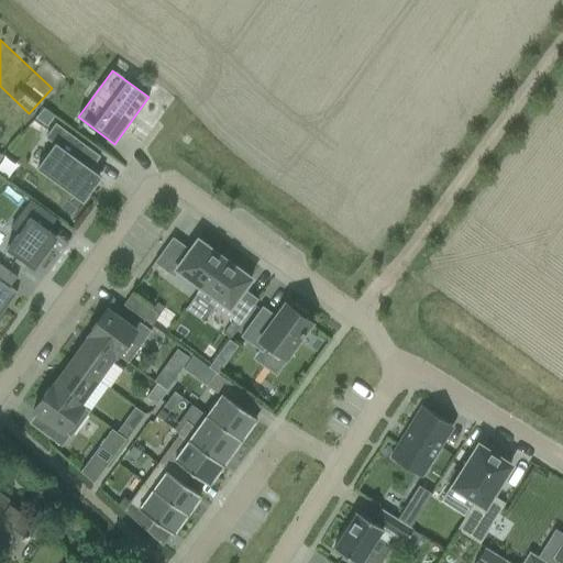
[(43,108),(34,118),(46,127),(54,116),(43,108)]
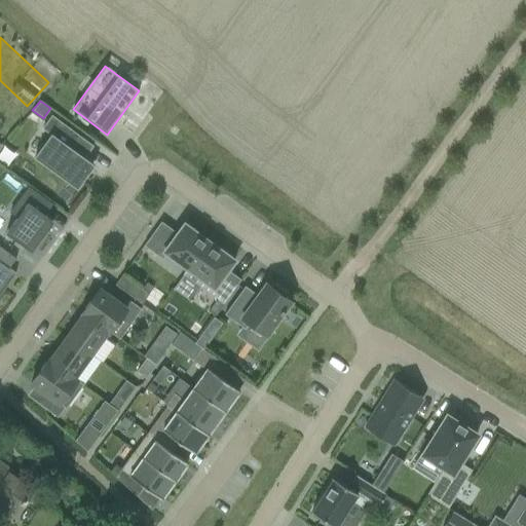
[(94,146),(51,115),(41,128),(50,135),(34,157),(77,189),(95,164),(84,157),(94,146)]
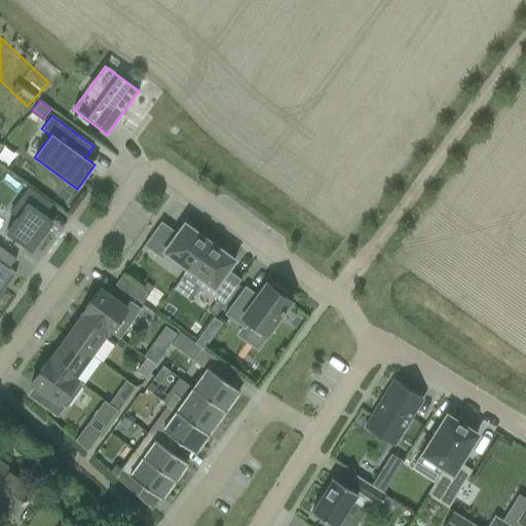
[(44,215),(52,203),(28,186),(8,213),(15,218),(5,232),(31,252),(52,222),(44,215)]
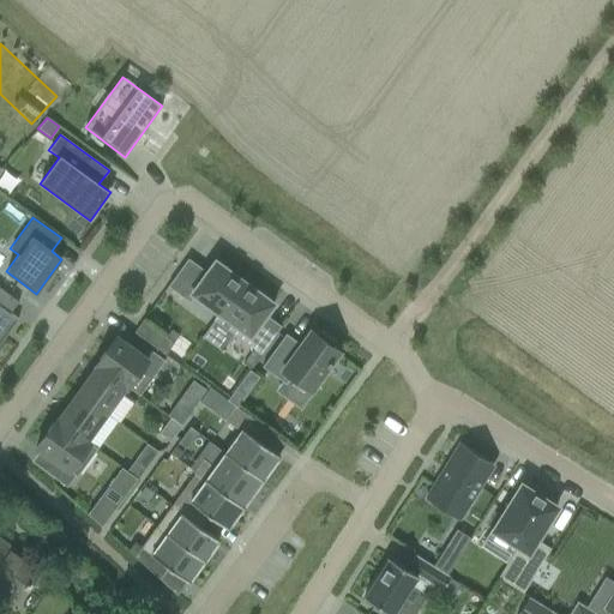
[(198,257),(208,266),(221,252),(211,244),(198,257)]
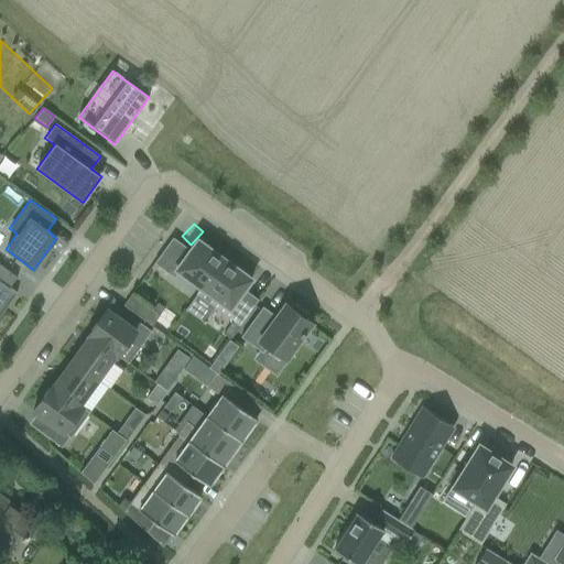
[(223,258),(197,239),(190,250),(173,238),(154,263),(174,278),(179,272),(201,288),(223,258)]
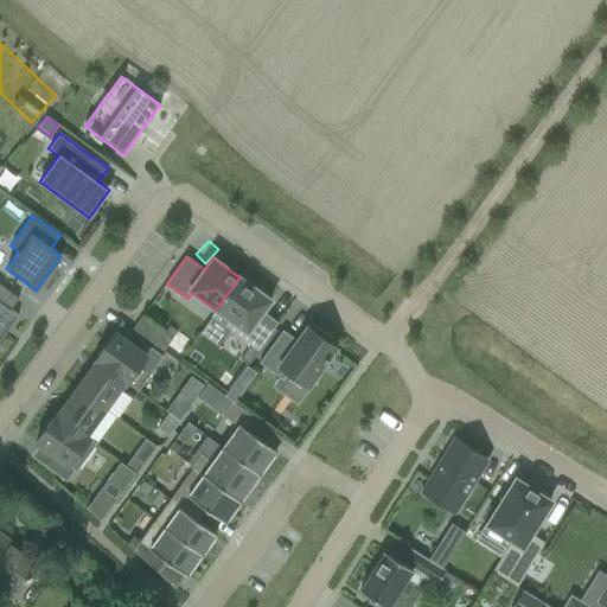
[(262,312),(270,300),(240,278),(216,310),(210,317),(257,351),(278,323),(262,312)]
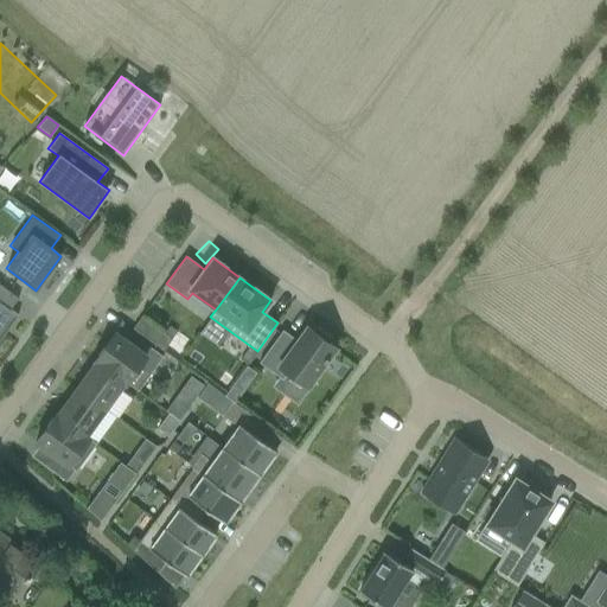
[(0,339),(18,315),(10,310),(18,299),(0,285),(0,339)]
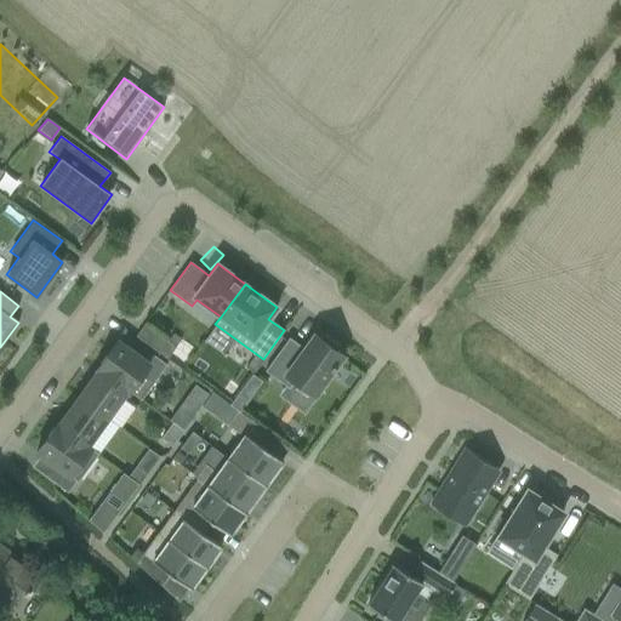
[(144,324),(136,336),(166,359),(176,347),(144,324)]
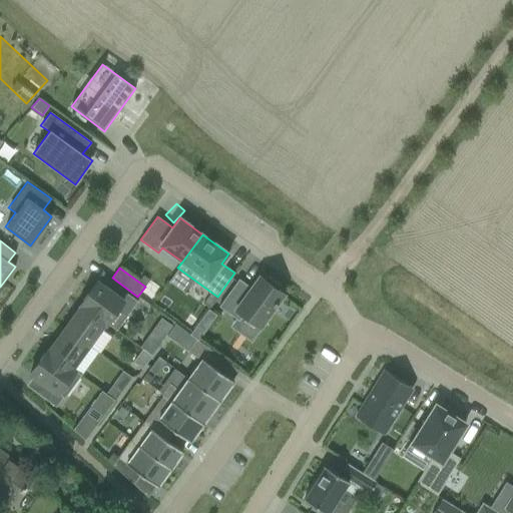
[(250,288),(238,280),(219,307),(238,321),(243,315),(260,327),(284,294),(279,290),(281,287),(267,277),(265,280),(260,276),(250,288)]
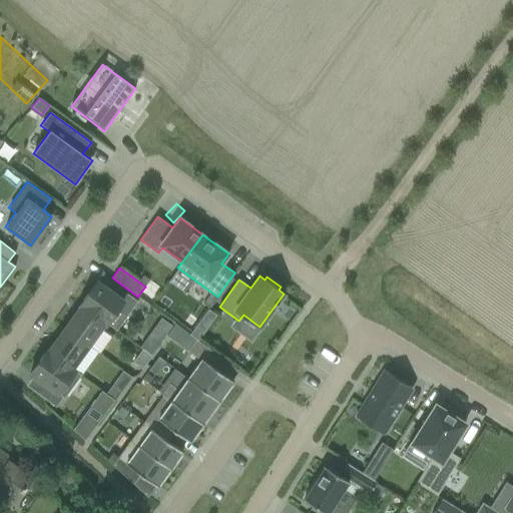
[(120,299),(96,282),(79,305),(81,306),(104,323),(116,331),(137,302),(125,293),(120,299)]
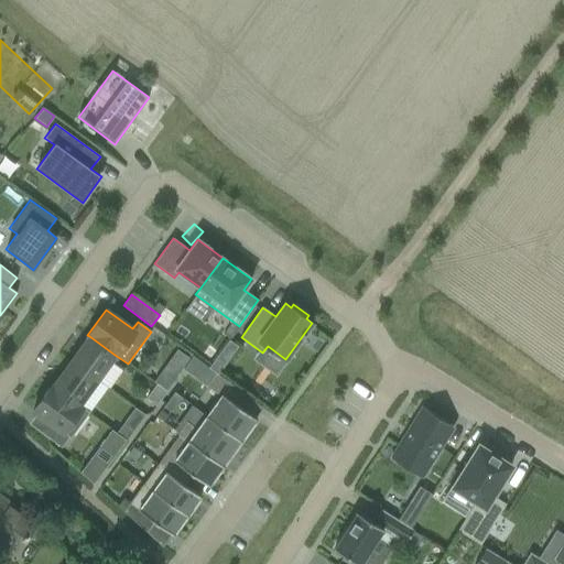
[(232,322),(226,331),(232,335),(239,326),(232,322)]
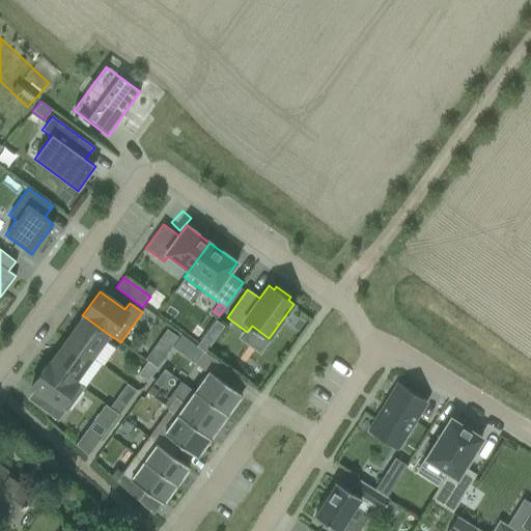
[(91,358),(108,334),(84,316),(67,340),(91,358)]
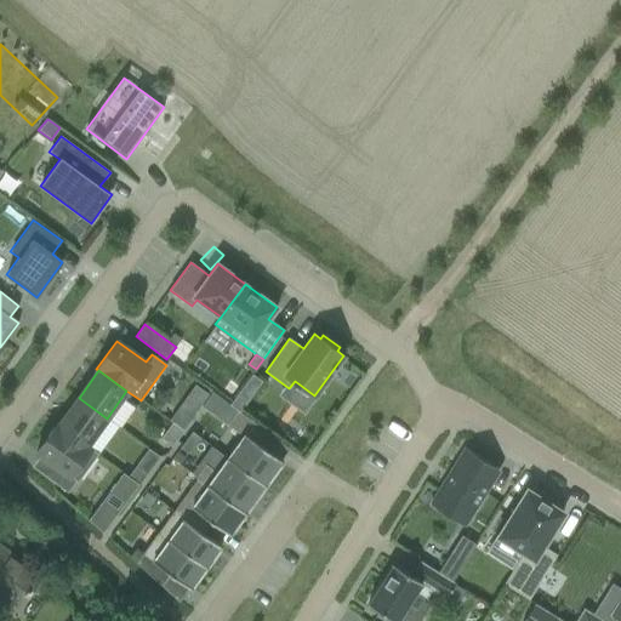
[(199,385),(192,396),(203,404),(210,393),(199,385)]
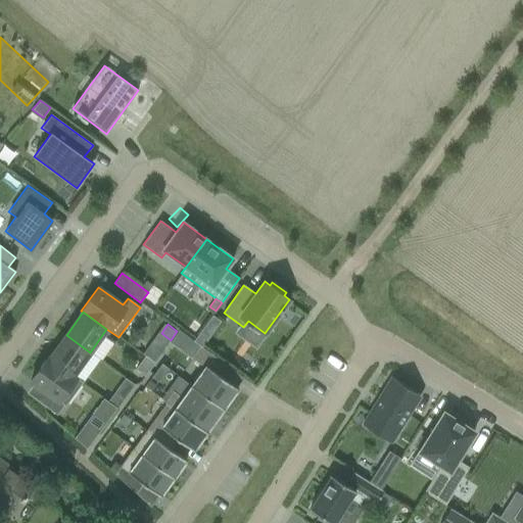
[(179,331),(171,342),(178,347),(186,336),(179,331)]
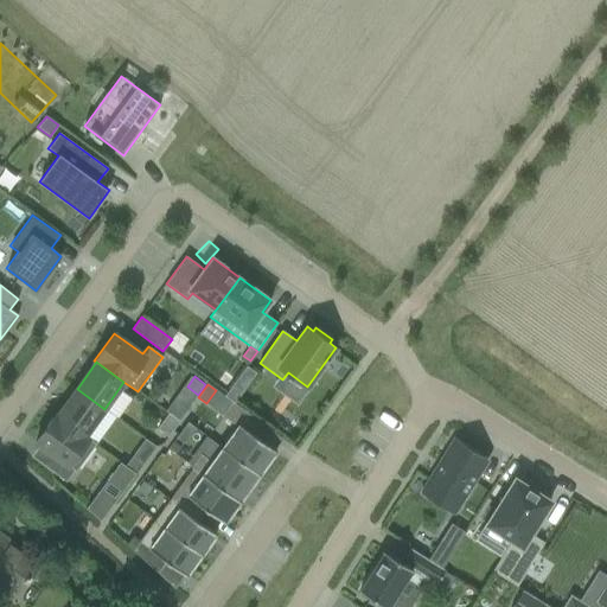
[(104,409),(77,389),(57,415),(85,435),(104,409)]
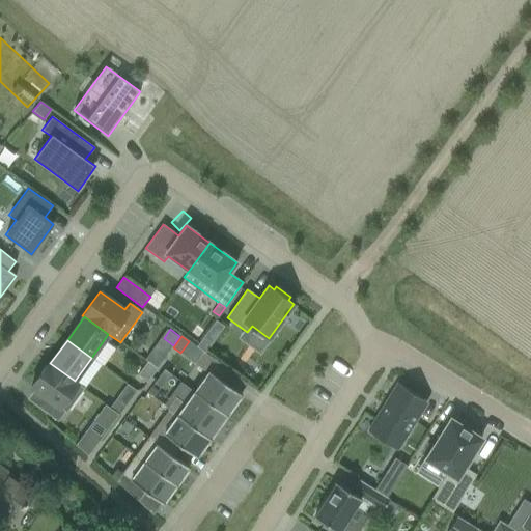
[(242,394),(219,379),(226,368),(203,351),(194,363),(207,373),(195,391),(194,391),(227,415),(227,414),(241,395),(242,394)]
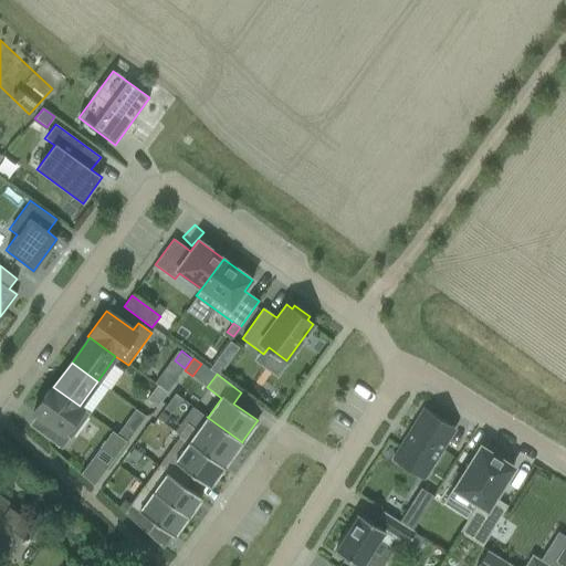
[(52,386),(33,411),(60,431),(51,442),(62,449),(87,413),(88,415),(90,413),(80,406),(53,387),(52,386)]
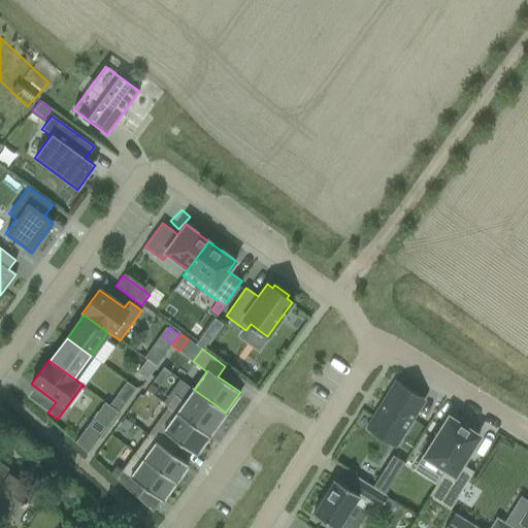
[(145,360),(136,372),(145,380),(150,373),(156,366),(151,363),(145,360)]
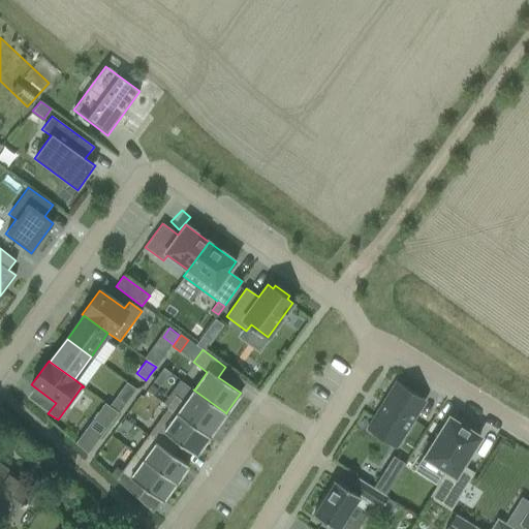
[(170,373),(163,368),(154,381),(160,386),(170,373)]
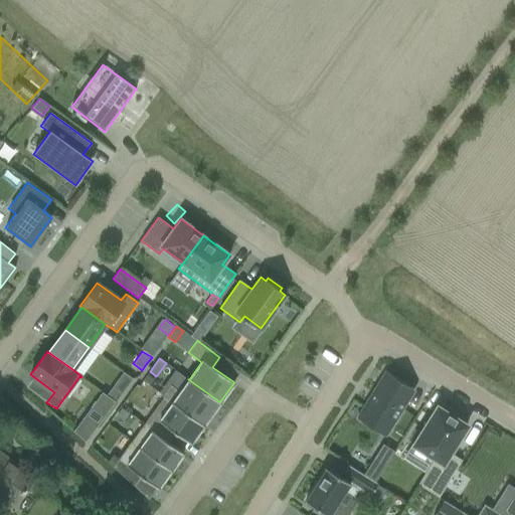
[(123,372),(106,395),(115,401),(132,378),(129,376),(123,372)]
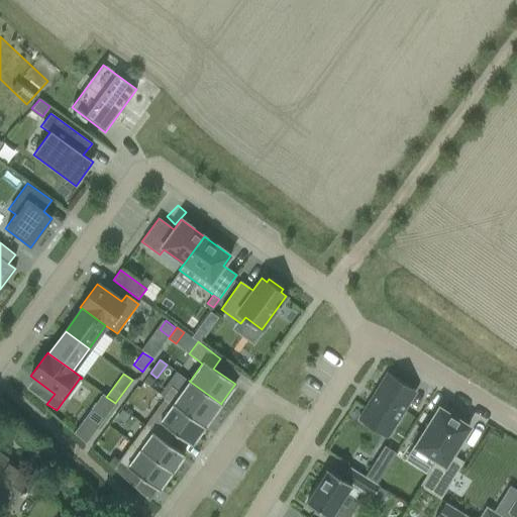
[(387,376),(359,418),(388,435),(414,393),(387,376)]
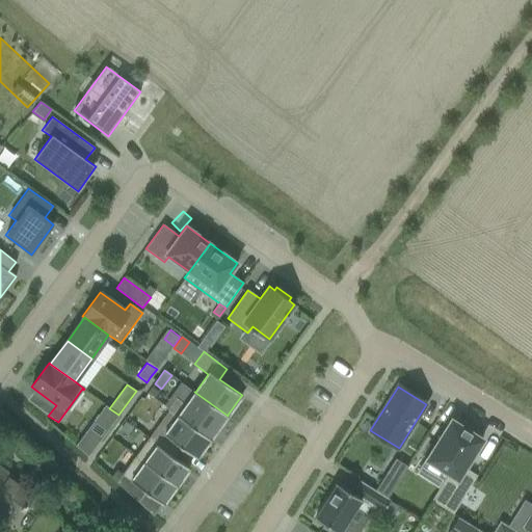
[(228,416),(194,392),(185,404),(176,397),(168,408),(210,440),(211,439),(210,439),(227,416),(227,417),(228,416)]
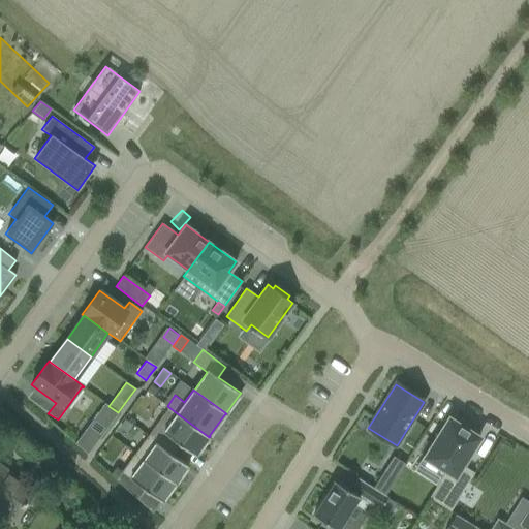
[(209,437),(167,406),(166,407),(167,408),(148,436),(170,453),(178,442),(195,456),(196,455),(196,454),(209,437)]
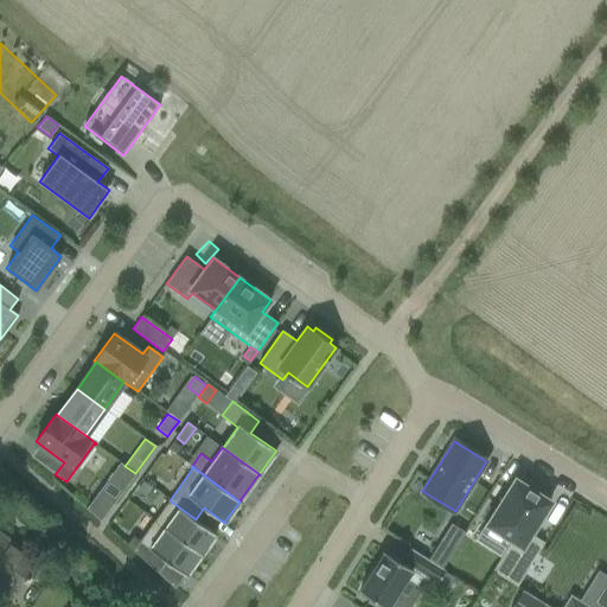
[(519,481),(515,479),(487,524),(511,540),(492,570),(517,586),(544,542),(530,534),(550,502),(532,491),(535,487),(521,478),(519,481)]
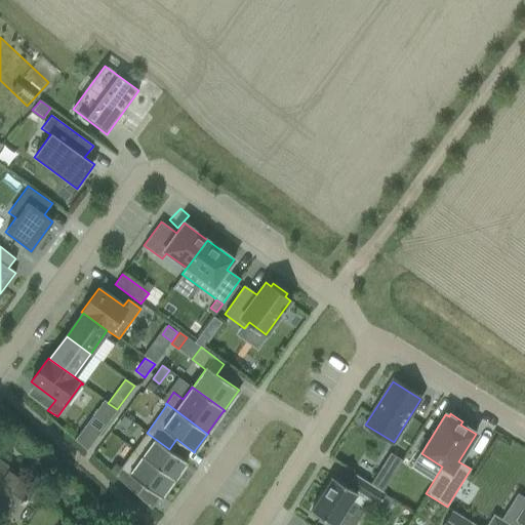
[(124,416),(118,425),(126,430),(131,421),(124,416)]
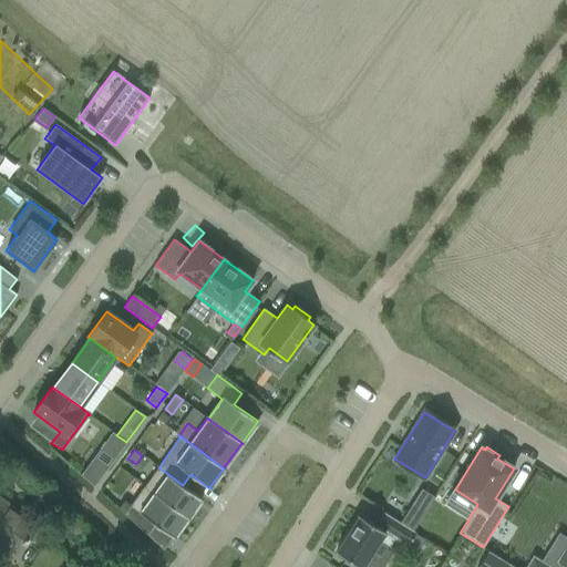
[(93,457),(81,475),(94,486),(106,470),(93,457)]
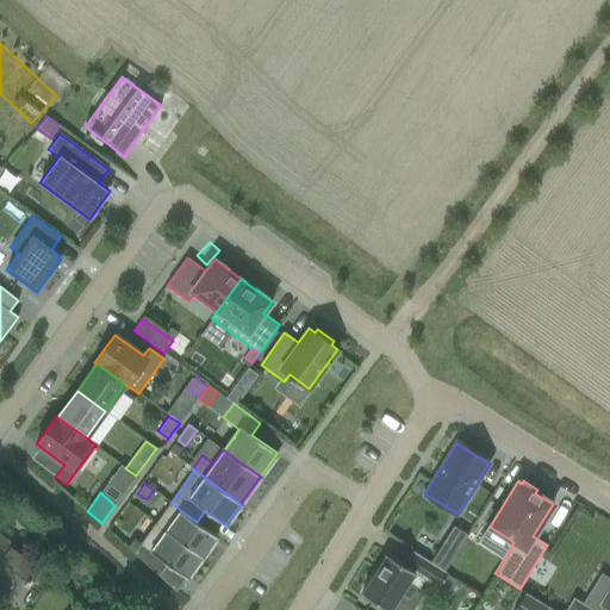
[(216,537),(217,536),(170,503),(156,523),(203,556),(203,555),(216,537)]
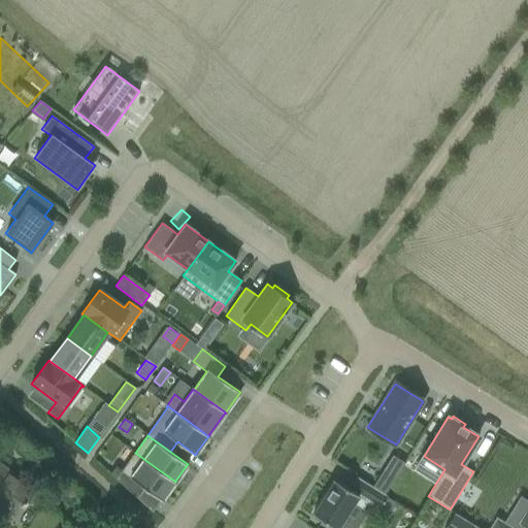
[(175,482),(134,453),(116,479),(137,498),(144,488),(162,500),(175,482)]
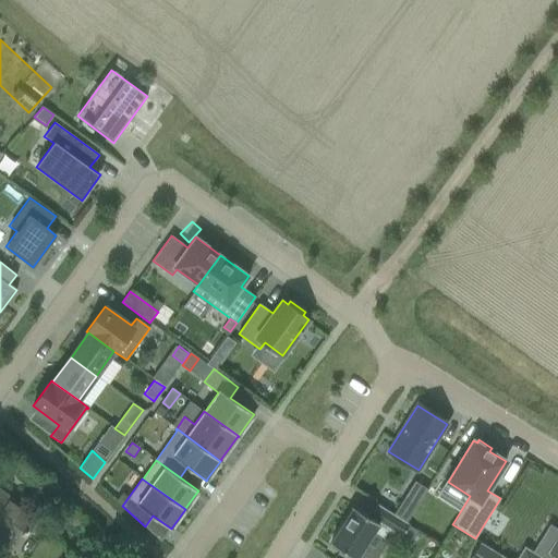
[(0,534),(15,546),(27,531),(34,535),(40,526),(34,521),(35,519),(0,493),(0,534)]
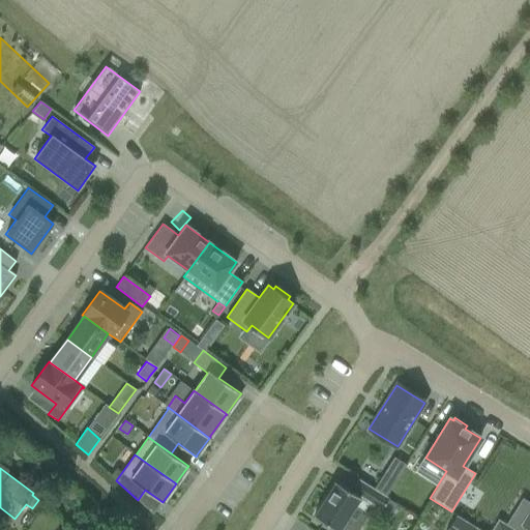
[(374,489),(386,496),(396,479),(384,472),(374,489)]
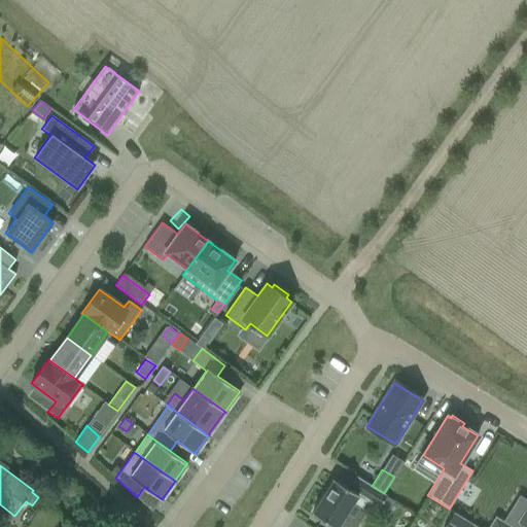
[(384,493),(372,486),(355,476),(348,487),(334,479),(312,513),(335,526),(337,526),(352,503),(361,510),(366,501),(378,508),(386,495),(384,494),(384,493)]
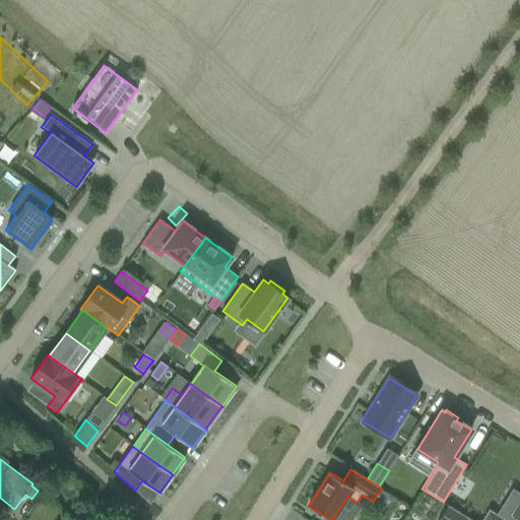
[(438,519),(471,519),(448,506),(438,519)]
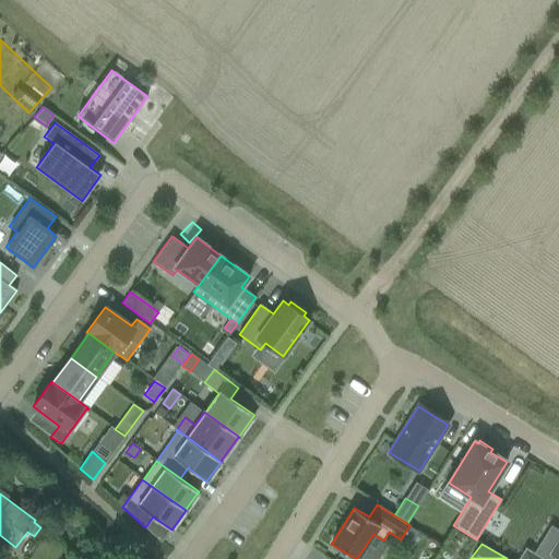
[(544,558),(525,547),(518,558),(544,558)]
